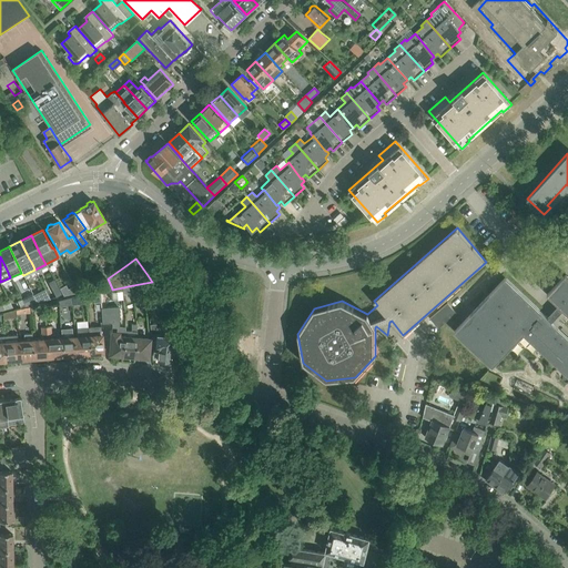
[(567,275),(566,274),(547,294),(559,305),(564,310),(567,313),(567,275)]
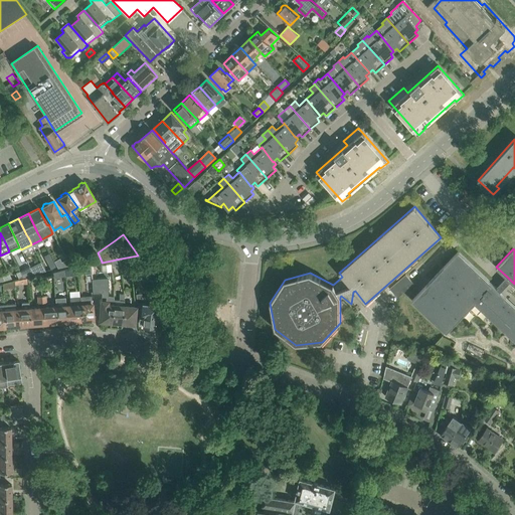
[(458,251),(412,300),(447,332),(475,302),(514,339),(514,305),(497,288),(458,251)]
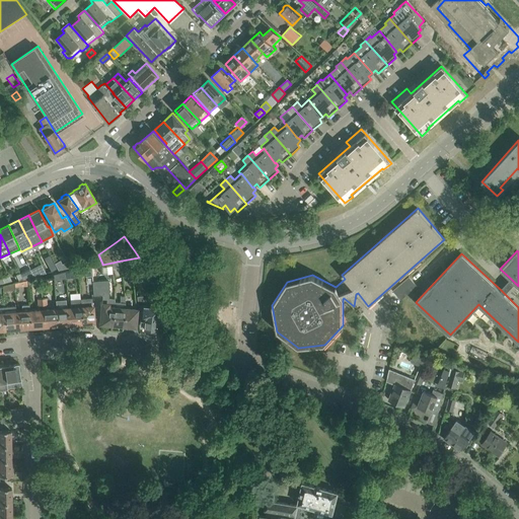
[(145,266),(144,261),(141,257),(139,257),(133,258),(134,268),(145,266)]
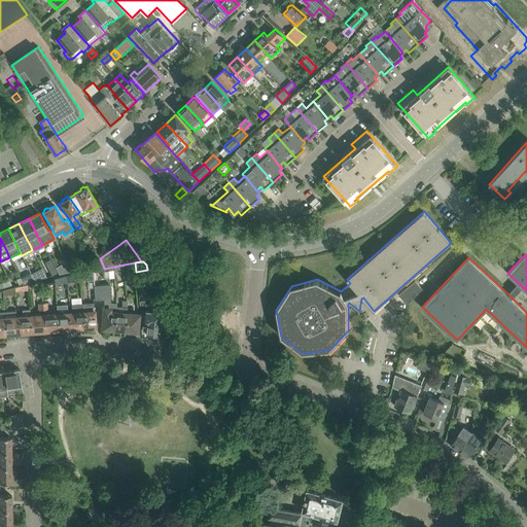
[(61,265),(55,268),(57,271),(59,274),(67,272),(65,269),(63,268),(61,265)]
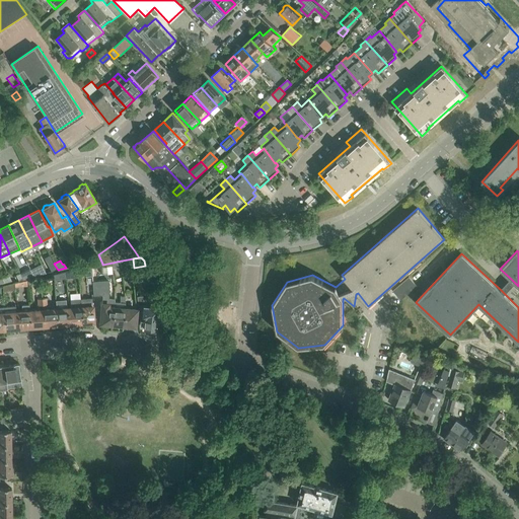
[(102,264),(91,266),(92,275),(92,276),(92,282),(93,294),(103,293),(103,292),(108,292),(108,282),(115,282),(114,273),(113,267),(113,263),(102,265),(102,264)]
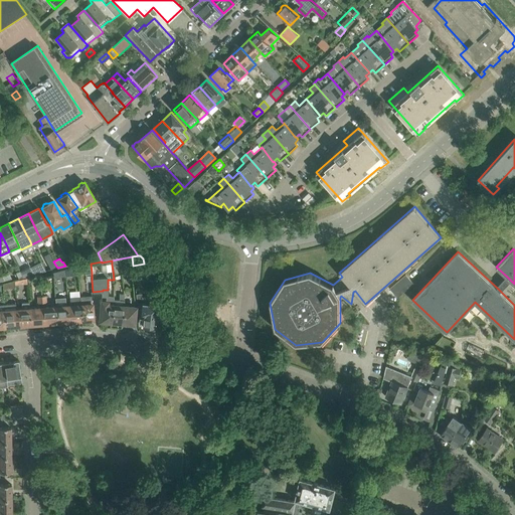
[(30,267),(20,271),(22,276),(23,279),(26,278),(34,276),(33,274),(31,269),(30,267)]
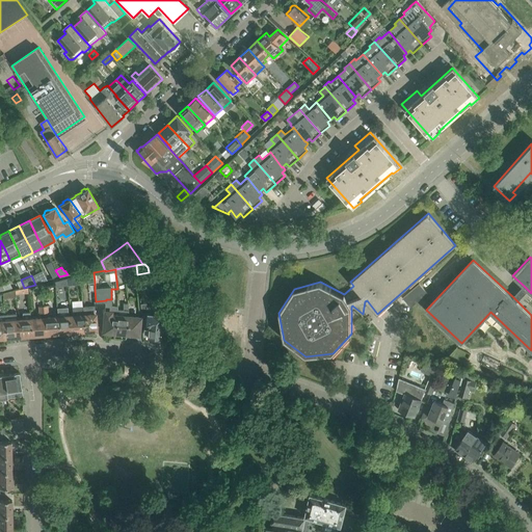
[(12,288),(8,280),(0,284),(0,290),(5,289),(5,290),(12,288)]
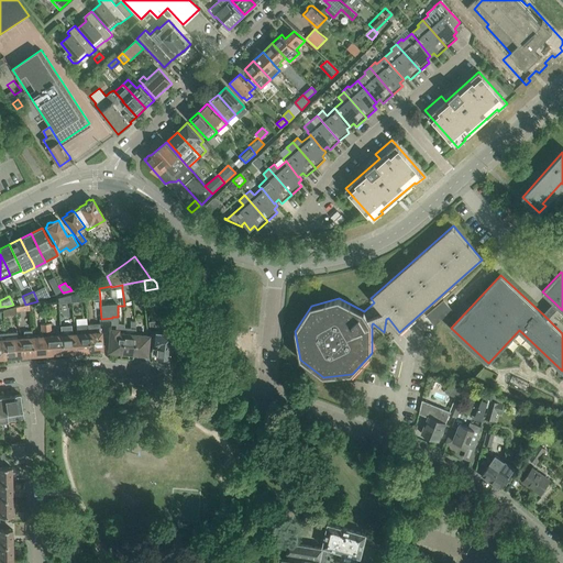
[(111,329),(109,350),(114,351),(117,352),(120,353),(121,352),(122,352),(123,331),(124,331),(124,327),(124,324),(118,324),(118,317),(112,317),(112,318),(111,329)]
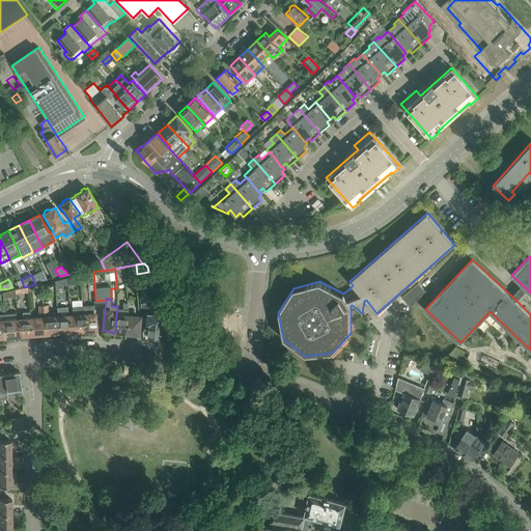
[(168,325),(168,317),(167,315),(163,315),(163,313),(155,313),(155,306),(146,305),(146,302),(140,303),(142,318),(141,324),(143,324),(143,326),(147,326),(146,335),(151,336),(151,337),(158,338),(158,336),(160,336),(161,326),(166,326),(168,325)]
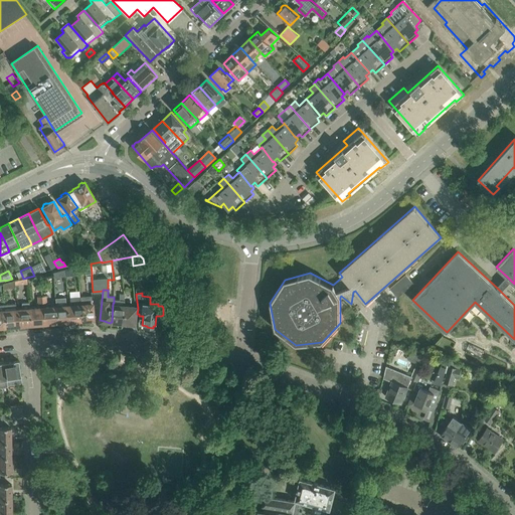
[(125,304),(124,294),(120,294),(120,300),(114,299),(114,303),(113,303),(112,322),(113,322),(114,323),(117,323),(118,322),(123,323),(125,304)]
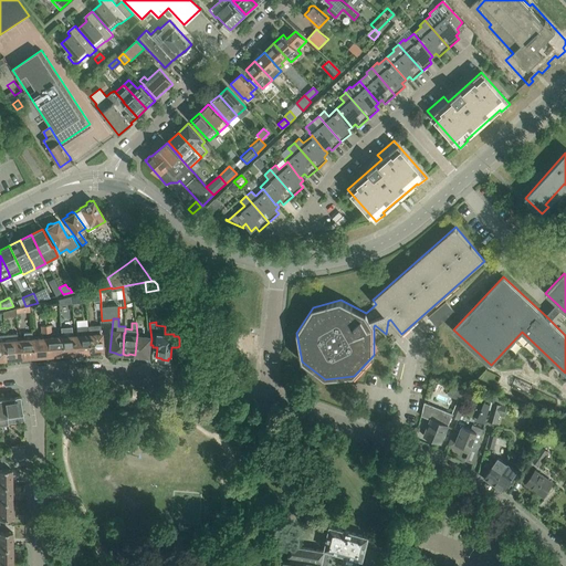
[(20,357),(19,338),(18,338),(18,335),(18,328),(17,324),(12,324),(12,335),(13,334),(12,338),(4,339),(7,358),(8,358),(9,360),(12,360),(13,358),(20,357)]
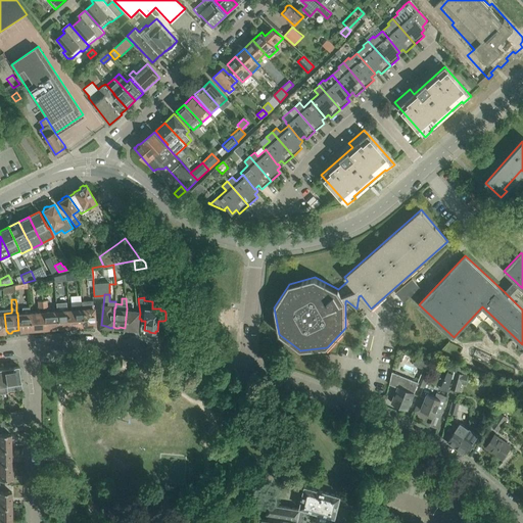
[(93,300),(82,301),(82,307),(83,326),(84,325),(85,327),(89,327),(89,325),(95,325),(93,306),(93,300)]
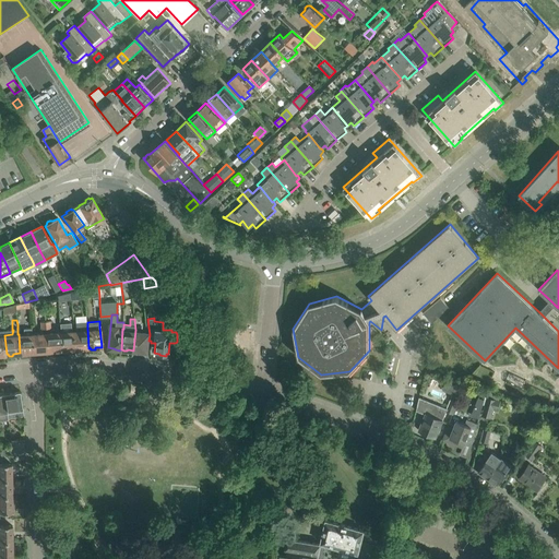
[(75,330),(73,330),(74,349),(76,349),(82,348),(83,351),(86,349),(87,348),(88,348),(87,329),(87,322),(75,323),(76,330),(75,330)]
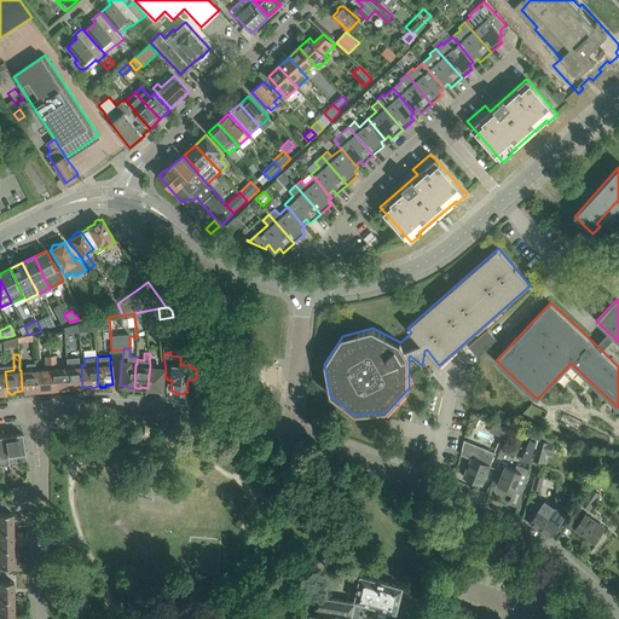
[(79,358),(67,358),(67,366),(69,387),(70,387),(71,389),(75,389),(76,387),(82,387),(81,365),(80,365),(79,358)]
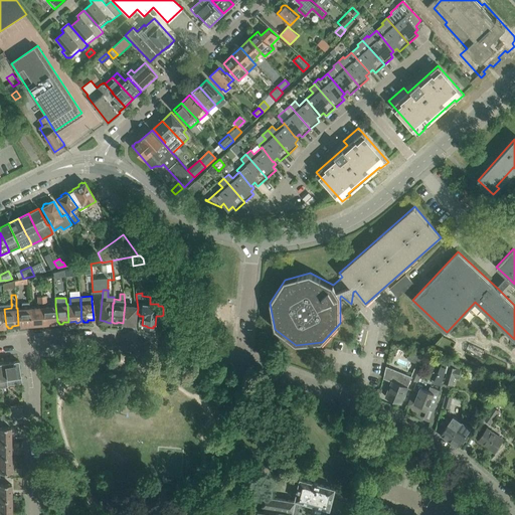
[(30,324),(29,307),(28,302),(21,303),(22,307),(17,308),(18,325),(24,325),(25,327),(28,326),(29,325),(30,324)]
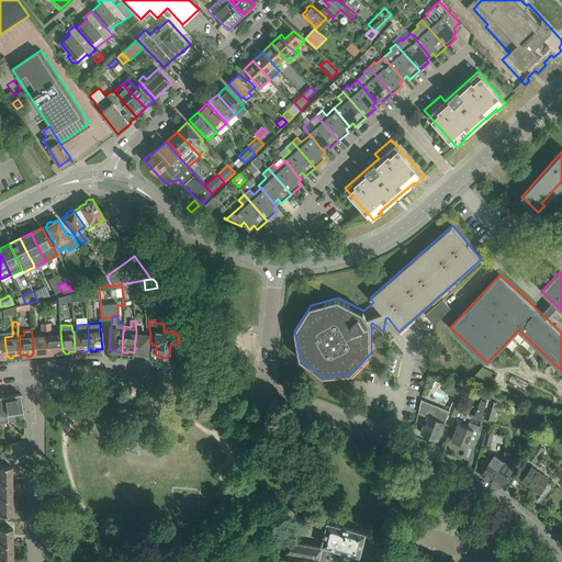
[(146,353),(148,333),(136,332),(134,352),(135,352),(136,353),(139,353),(141,352),(146,353)]
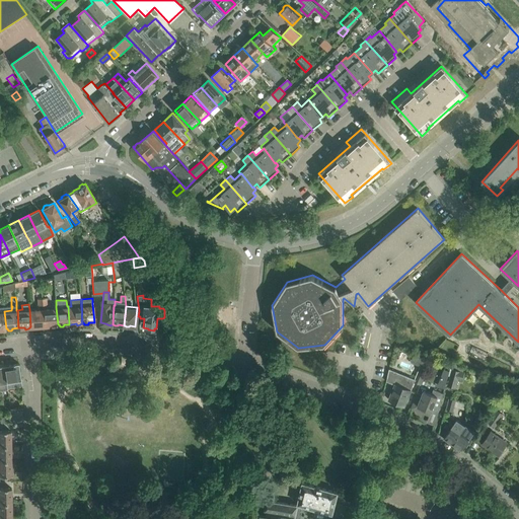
[(58,324),(56,307),(43,308),(44,325),(52,325),(52,327),(56,326),(57,325),(58,324)]
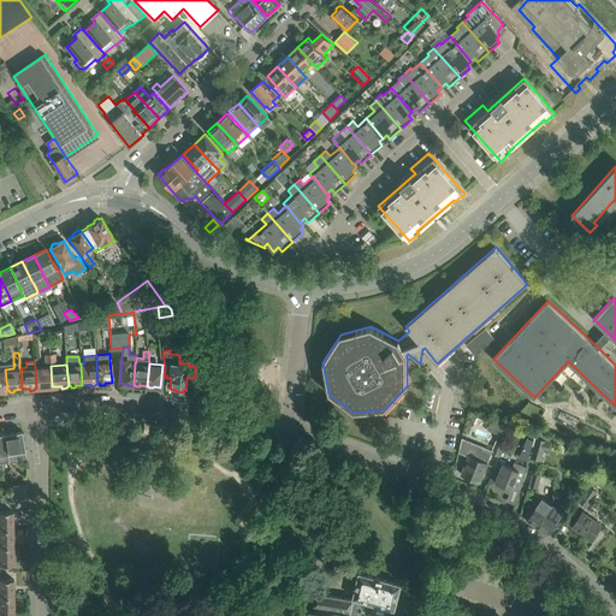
[(52,386),(51,366),(35,367),(36,388),(37,388),(39,390),(42,390),(43,388),(52,386)]
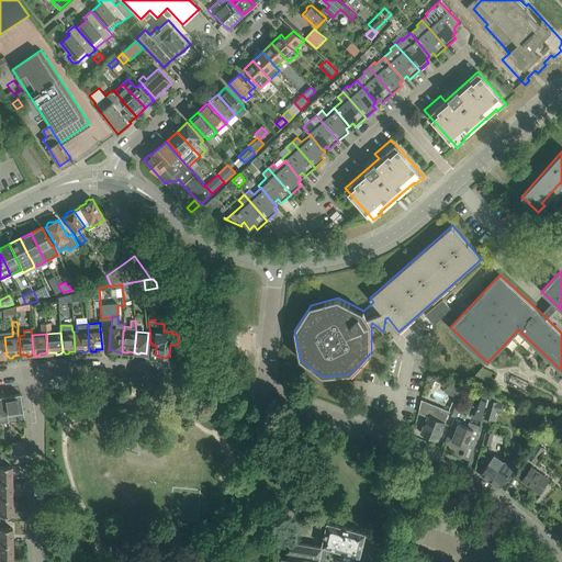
[(374,378),(381,380),(384,370),(378,368),(374,378)]
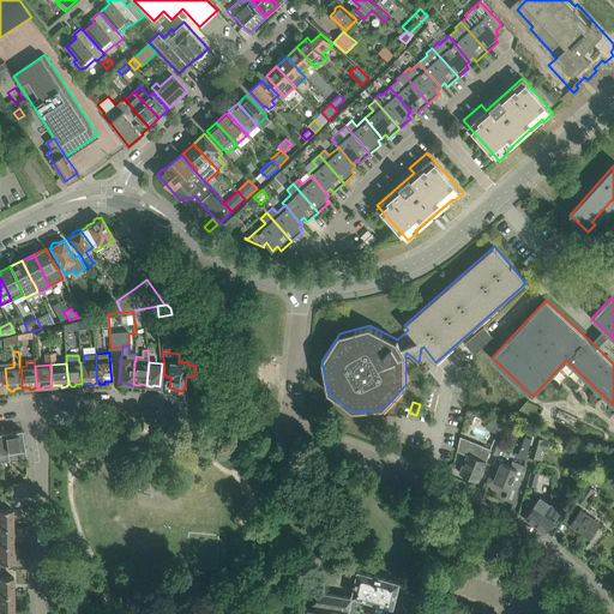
[(500,423),(504,411),(491,408),(487,420),(500,423)]
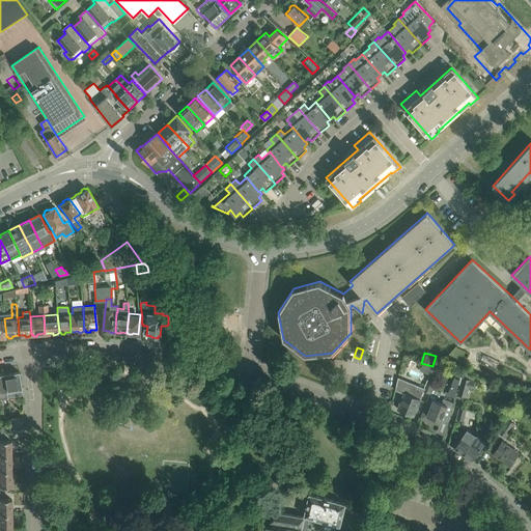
[(437,379),(441,369),(440,369),(442,365),(435,363),(429,375),(437,379)]
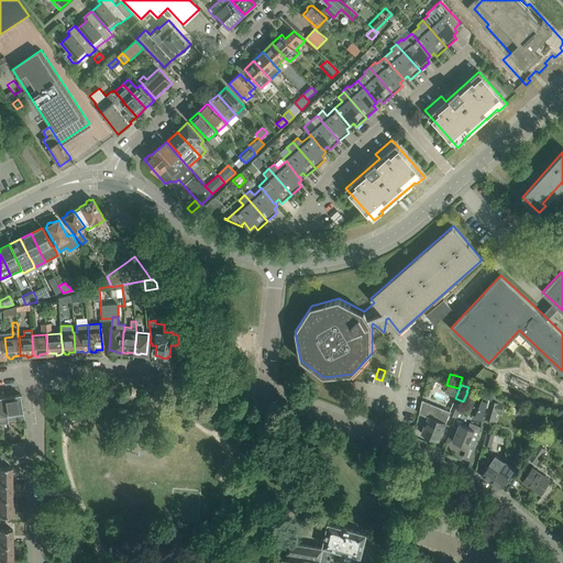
[(23,419),(20,395),(20,394),(9,396),(8,395),(6,395),(4,396),(3,397),(7,415),(8,421),(23,419)]
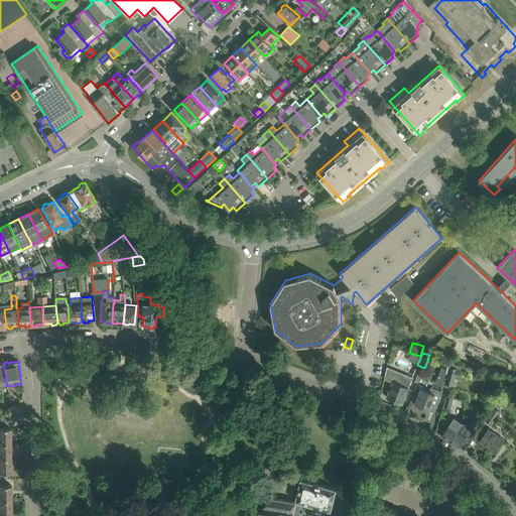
[(419,382),(424,368),(417,365),(412,376),(411,379),(412,379),(419,382)]
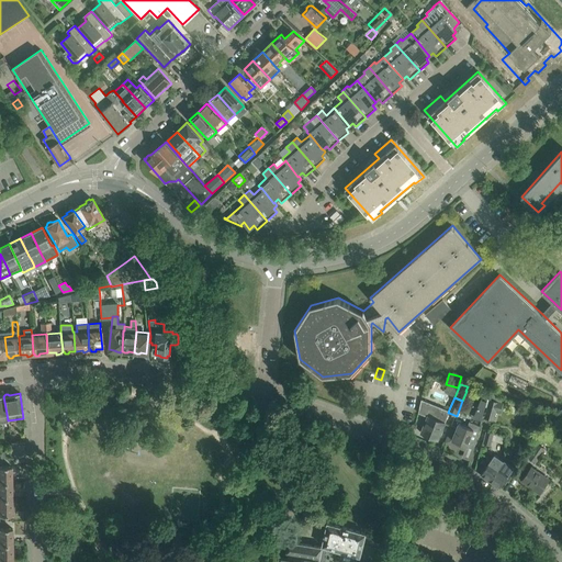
[(501,411),(503,401),(490,397),(485,415),(494,418),(496,409),(501,411)]
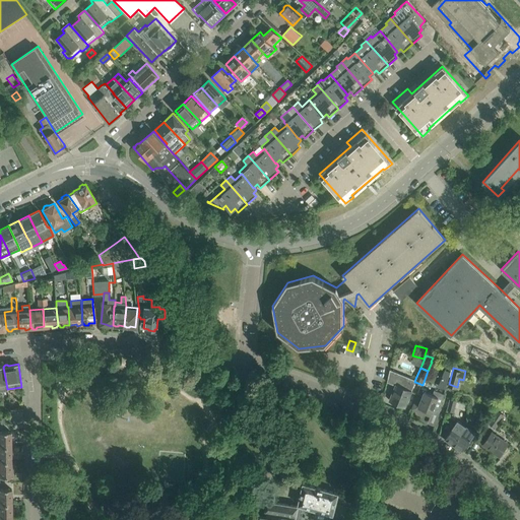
[(396,385),(390,399),(405,406),(412,390),(415,382),(414,382),(415,379),(407,376),(405,379),(395,375),(392,383),(396,385)]
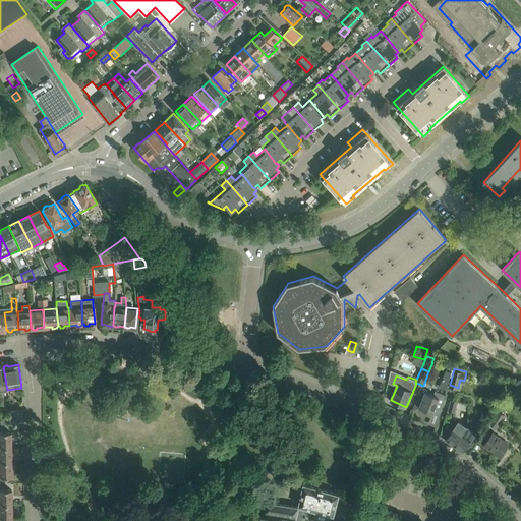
[(441,412),(446,395),(436,390),(433,395),(425,392),(424,397),(418,394),(412,409),(431,417),(435,409),(441,412)]
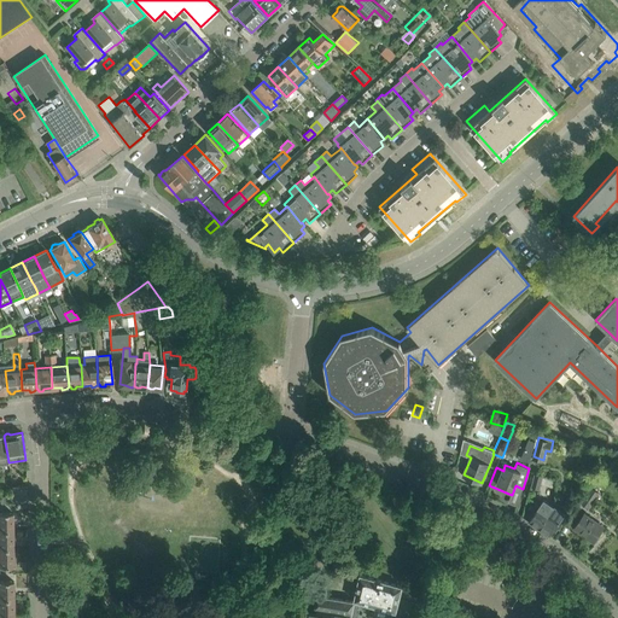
[(540,490),(543,476),(535,473),(531,488),(540,490)]
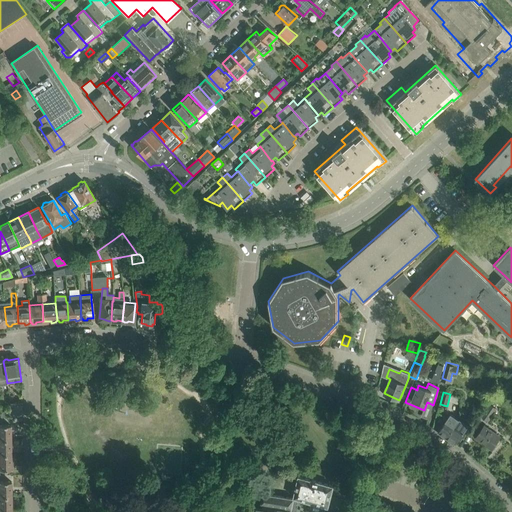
[(488,421),(497,409),(496,408),(499,404),(492,400),(490,403),(489,403),(480,416),(488,421)]
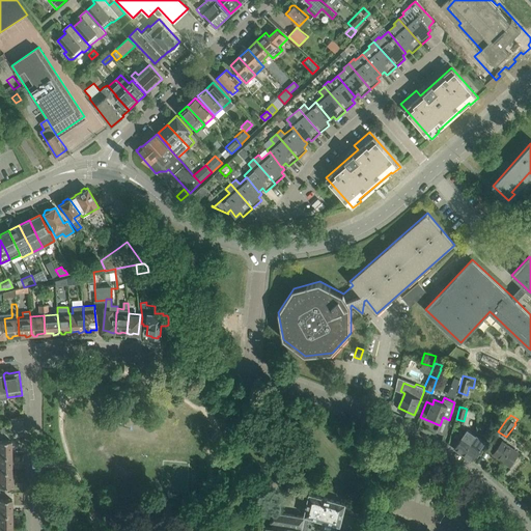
[(24,429),(23,417),(10,418),(11,424),(12,430),(24,429)]
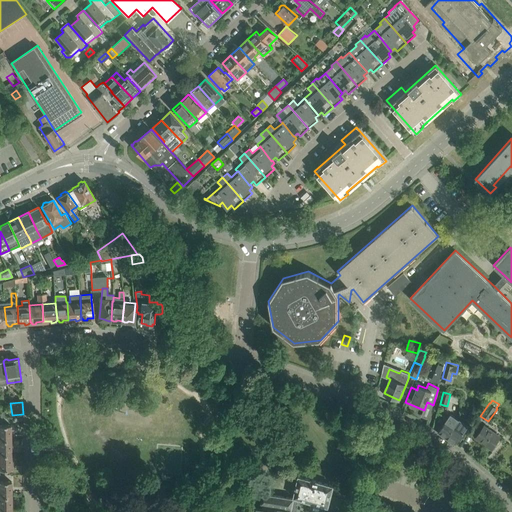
[(447,438),(459,420),(458,418),(451,413),(449,417),(439,432),(447,438)]
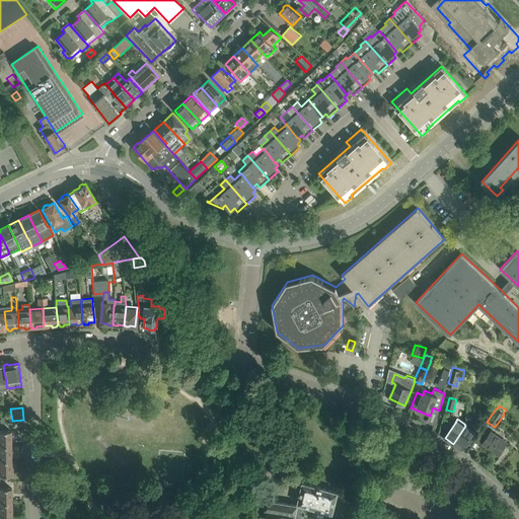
[(470,444),(476,432),(474,430),(475,425),(465,422),(464,424),(465,426),(453,444),(461,449),(462,448),(465,449),(469,444),(470,444)]
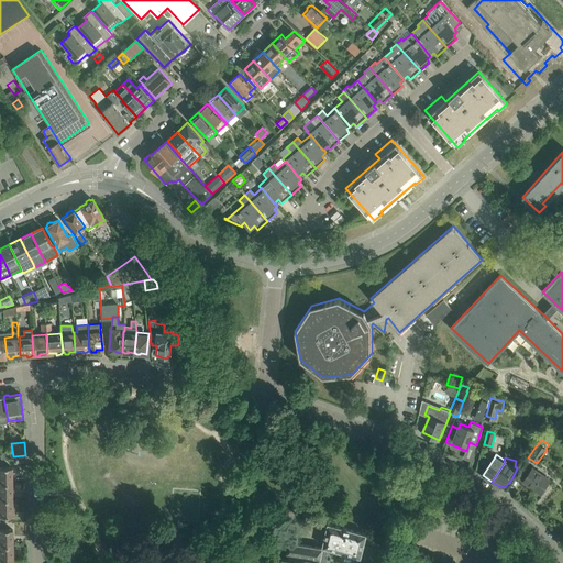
[(0,483),(12,484),(11,466),(0,466),(0,483)]
